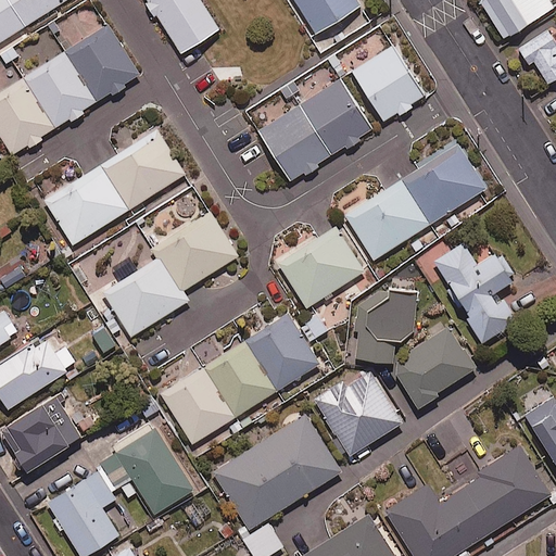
[(0,0),(0,40),(24,26),(7,0),(0,0)]
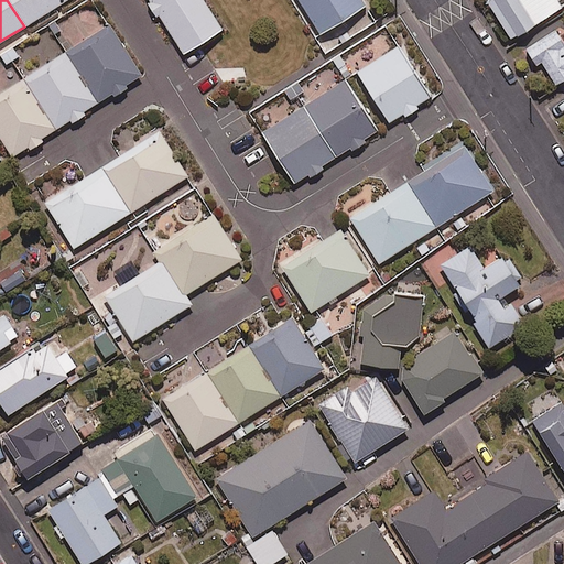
[(7,0),(24,26),(65,0),(7,0)]
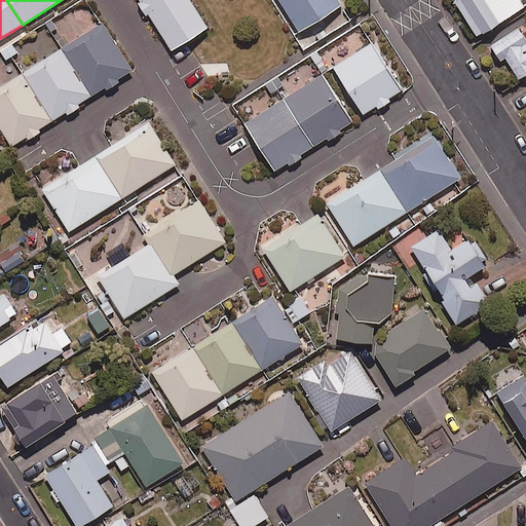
[(207,28),(189,0),(139,0),(172,50),(207,28)]
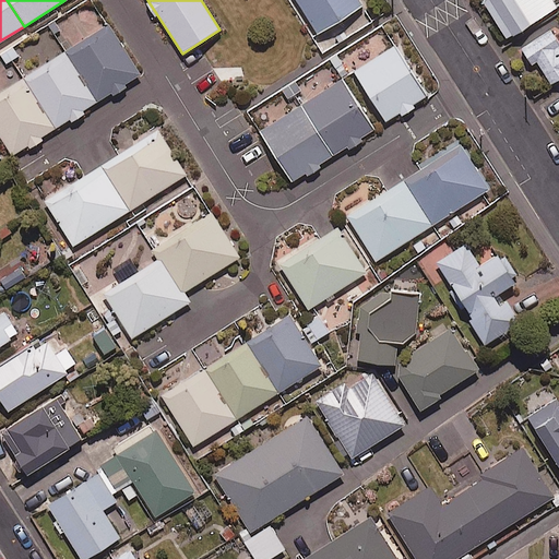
[(357,0),(290,0),(323,51),(371,22),(357,0)]
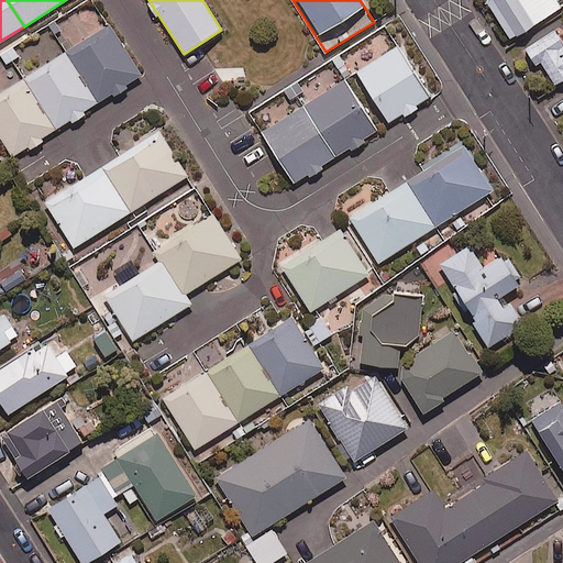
[(562,0),(489,0),(487,2),(511,40),(562,4),(562,0)]
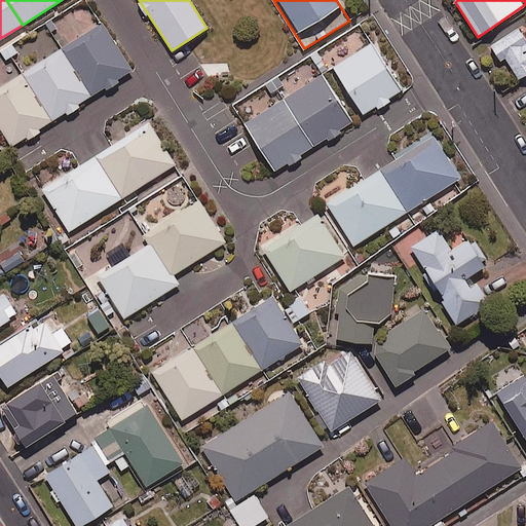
[(101,24),(62,48),(91,96),(130,70),(101,24)]
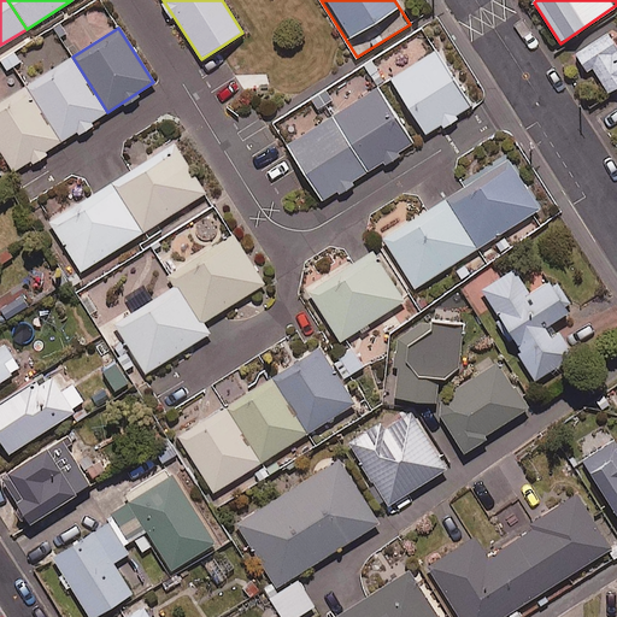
[(616,45),(616,46),(606,34),(575,54),(587,71),(592,68),(609,93),(616,87),(616,45)]
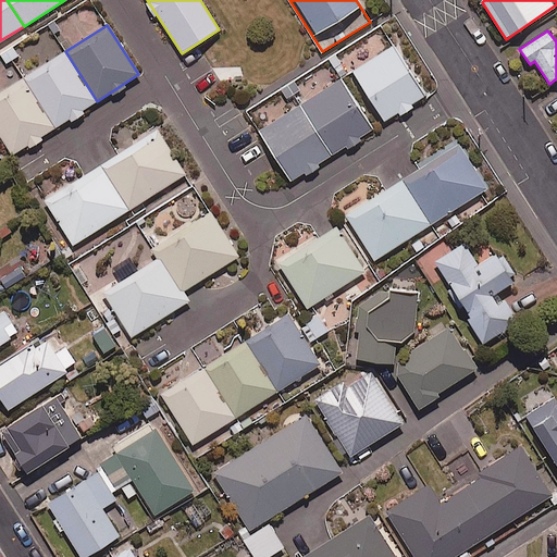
[(392,45),(349,71),(382,121),(423,94),(392,45)]
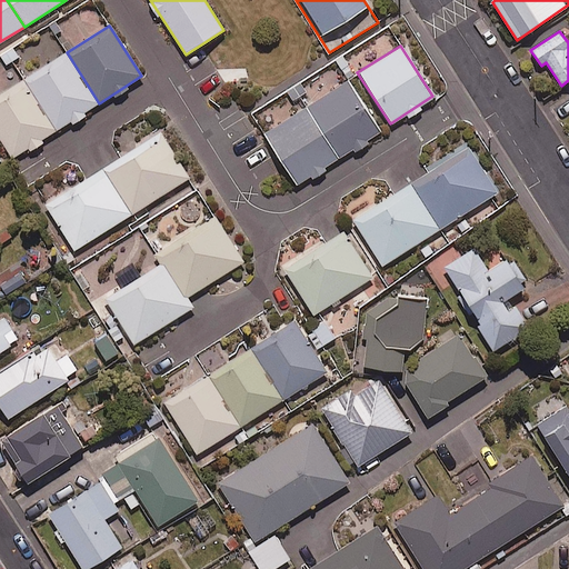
[(67,52),(23,80),(56,131),(99,103),(67,52)]
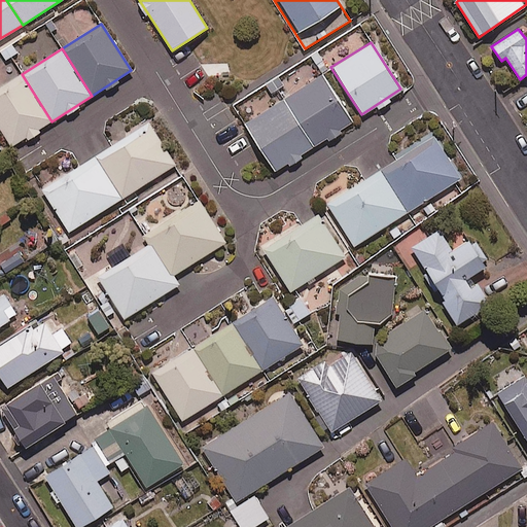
[(22,74),(0,88),(0,127),(12,147),(51,121),(22,74)]
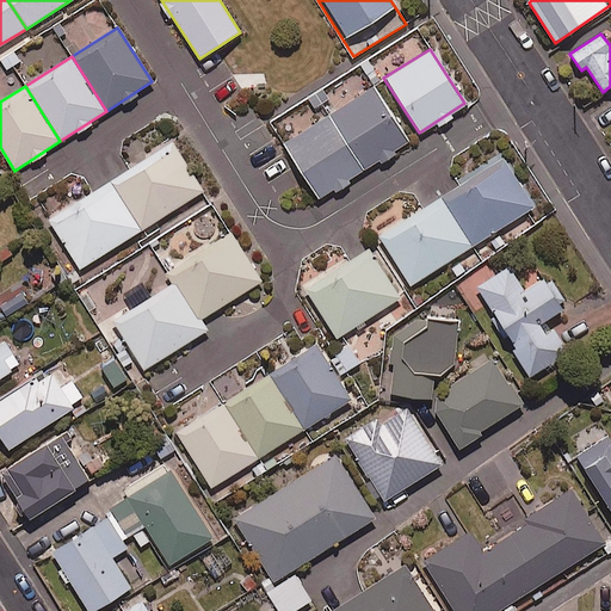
[(374,87),(328,116),(364,171),(409,142),(374,87)]
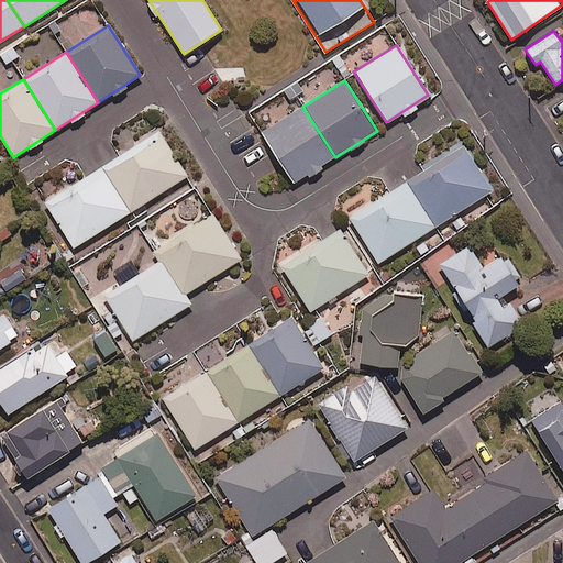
[(301,108),(260,135),(291,185),(334,158),(301,108)]
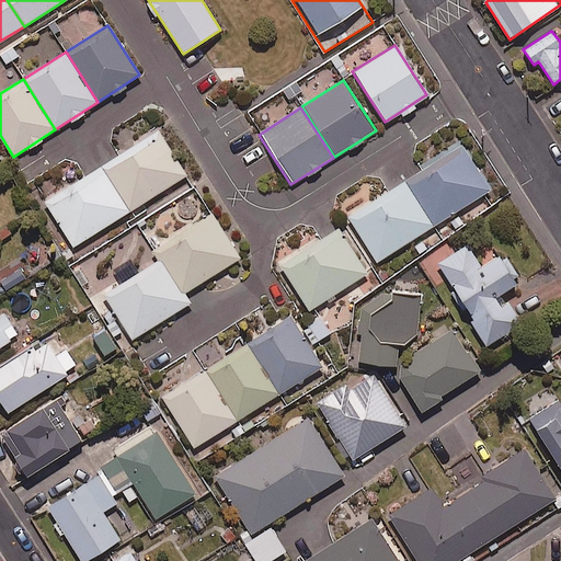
[(101,168),(128,212),(186,175),(159,132),(101,168)]
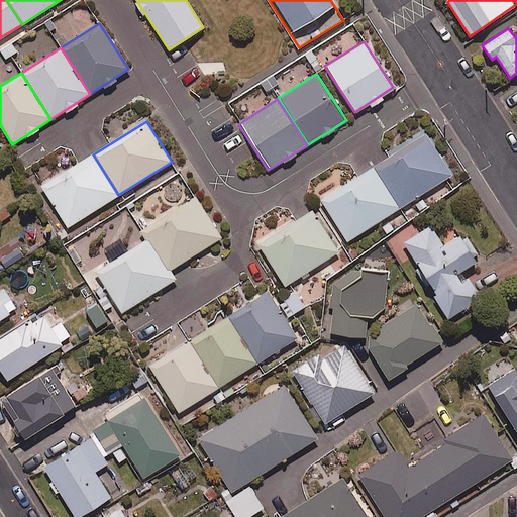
[(372,168),(398,209),(451,176),(425,133),(372,168)]
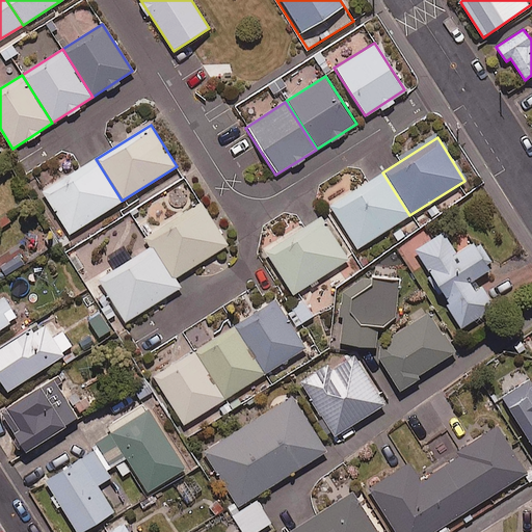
[(122,201),(96,159),(43,191),(69,234),(122,201)]
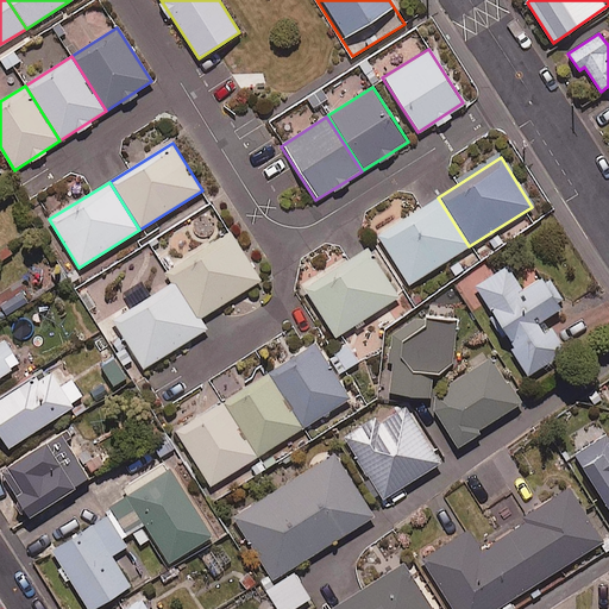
[(469,246),(438,198),(377,234),(408,284),(469,246)]
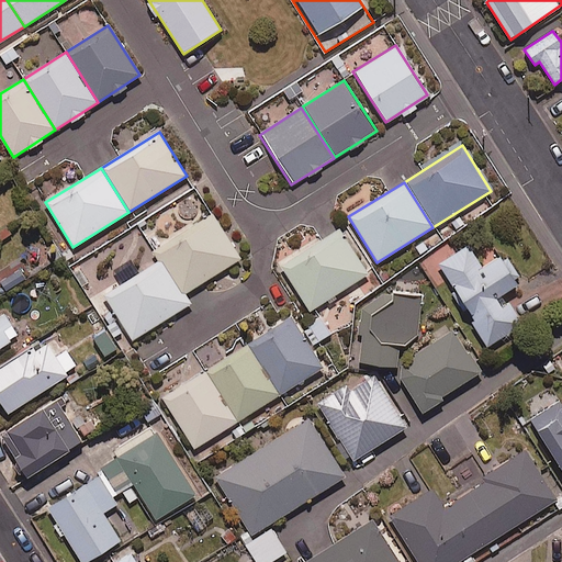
[(159,259),(182,295),(187,293),(239,260),(210,211),(152,247),(159,259)]
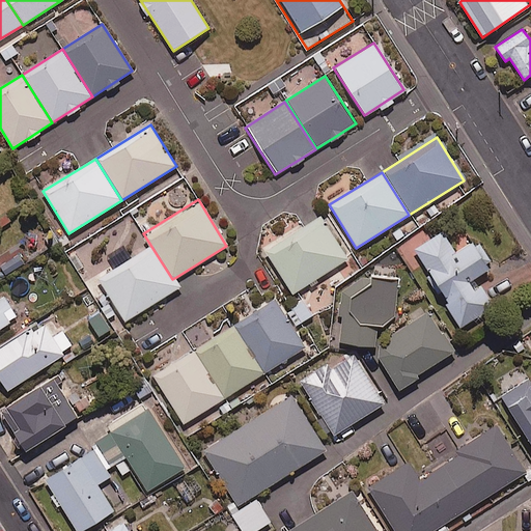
[(347,259),(319,214),(263,248),(292,294),(347,259)]
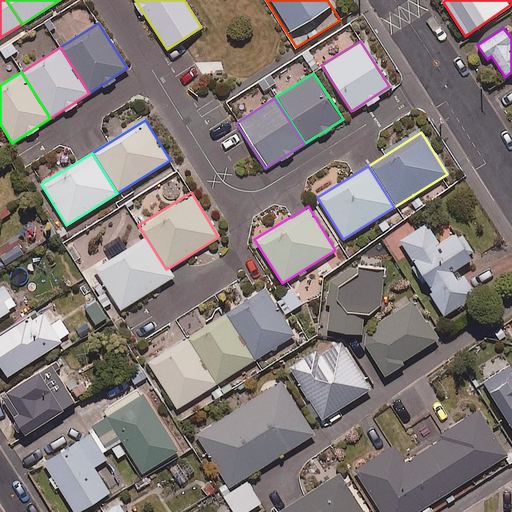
[(38,219),(0,245),(0,267),(4,273),(53,240),(38,219)]
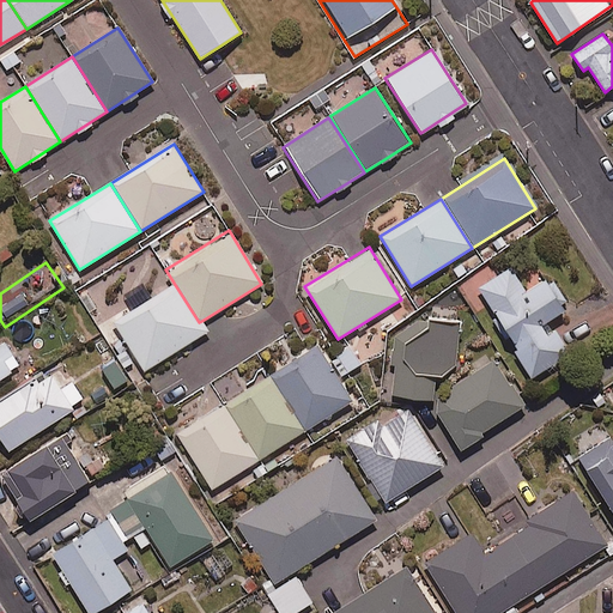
[(527,292),(510,268),(479,289),(496,315),(492,317),(533,378),(570,353),(548,321),(564,311),(544,280),(527,292)]
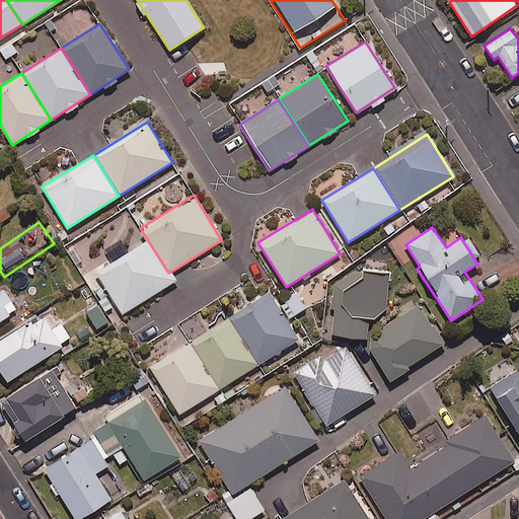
[(168,273),(147,239),(93,273),(120,316),(178,280),(172,271),(168,273)]
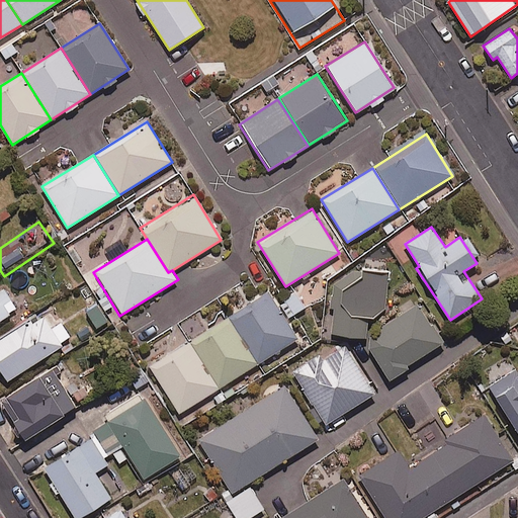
[(389,272),(353,271),(334,283),(331,336),(365,337),(366,321),(386,309),(389,272)]
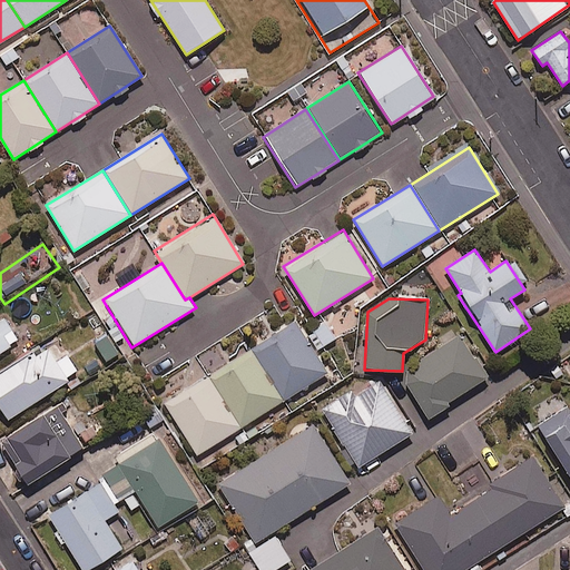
[(0,351),(20,340),(0,308),(0,351)]
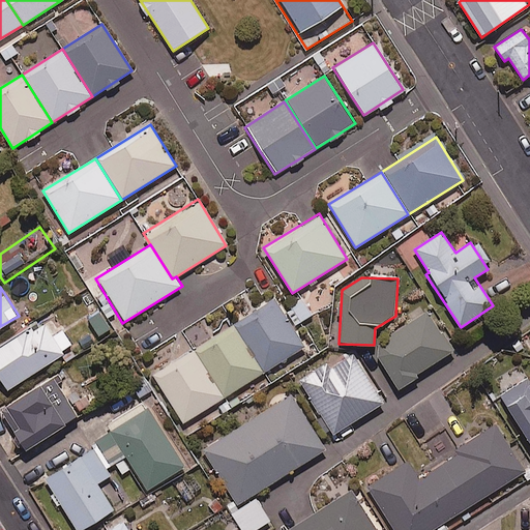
[(274,299),(235,324),(265,372),(304,347),(274,299)]
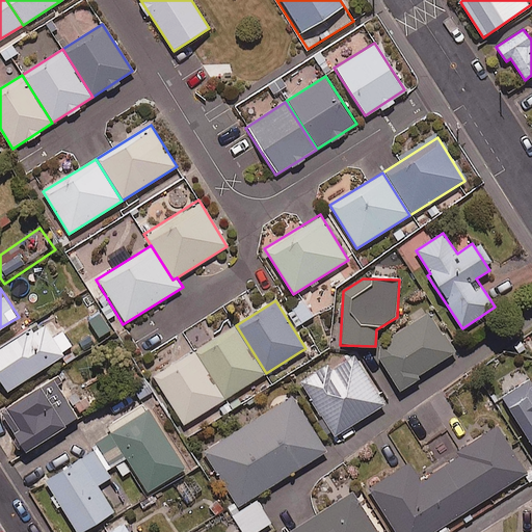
[(313,316),(303,301),(287,312),(296,326),(313,316)]
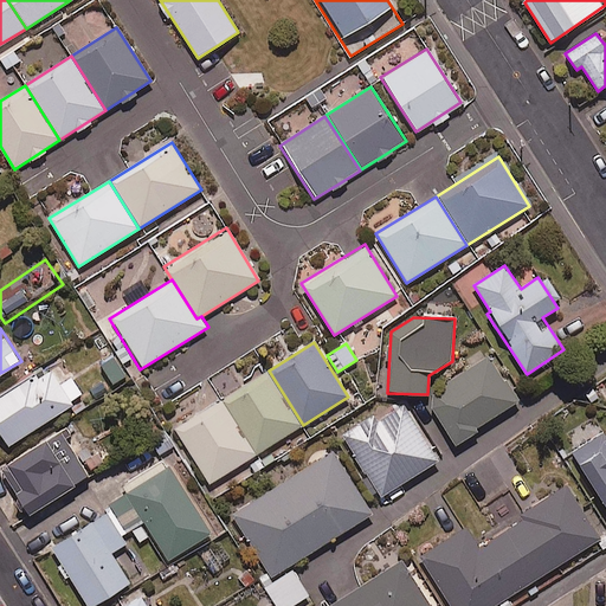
[(479,433),(476,427),(519,400),(490,355),(446,382),(449,386),(429,399),(456,442),(458,446),(479,433)]
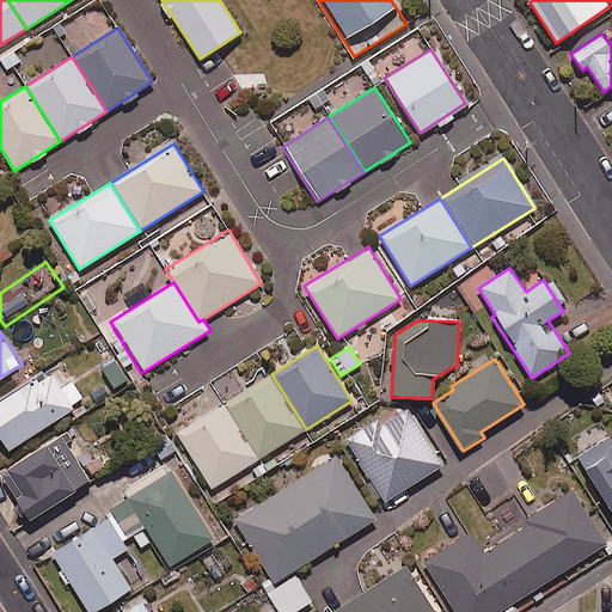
[(127,379),(114,361),(101,371),(114,389),(127,379)]
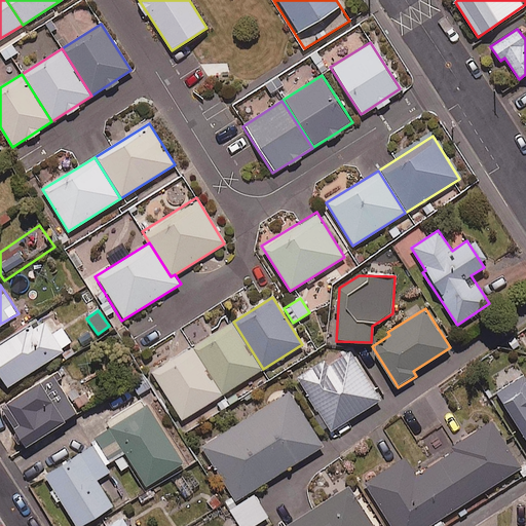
[(0,344),(0,380),(5,388),(63,351),(61,348),(71,342),(62,329),(51,335),(40,318),(0,344)]
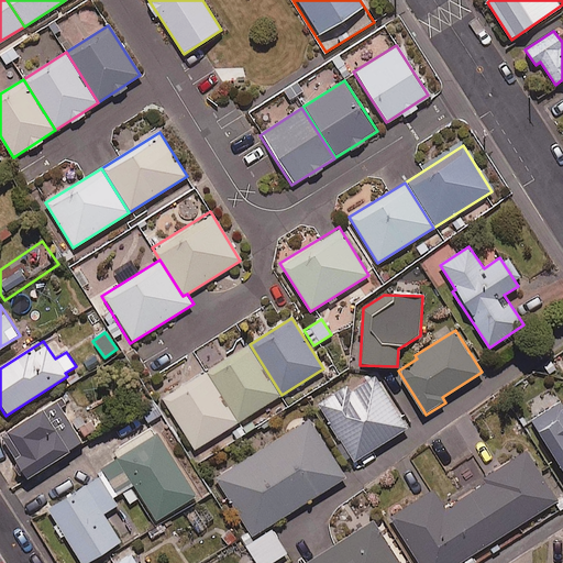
[(249,345),(206,372),(239,422),(280,395),(249,345)]
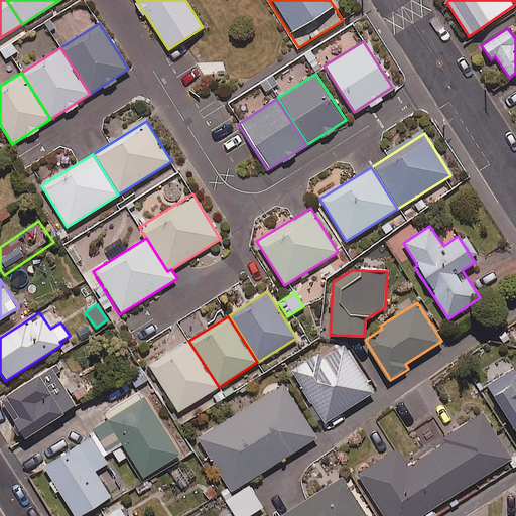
[(187,342),(149,366),(179,412),(218,388),(187,342)]
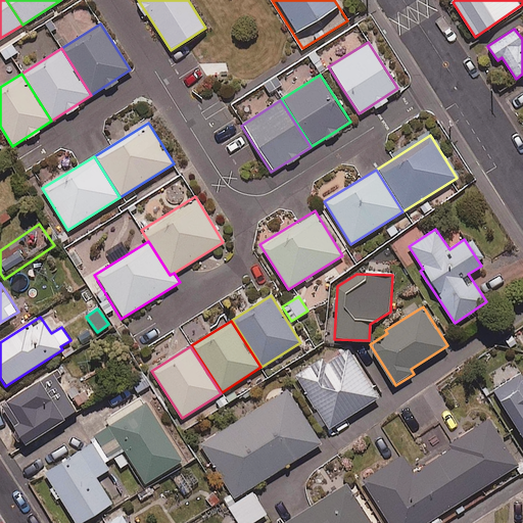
[(379,397),(347,348),(326,362),(323,358),(294,375),(328,429),(379,397)]
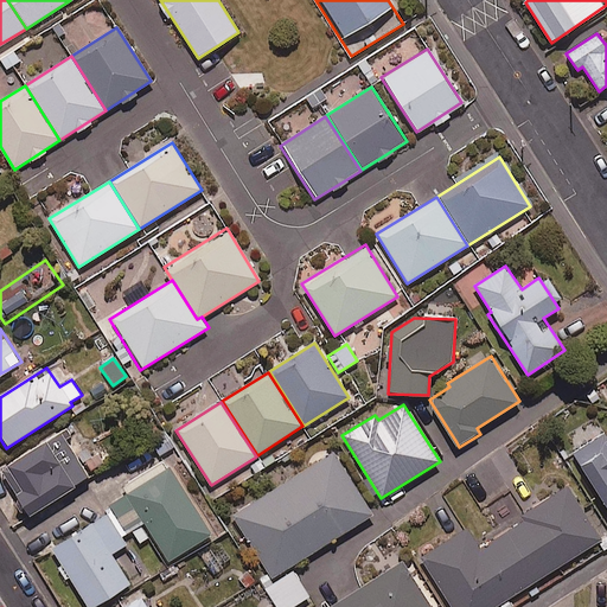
[(89,478),(59,433),(0,470),(0,497),(17,523),(89,478)]
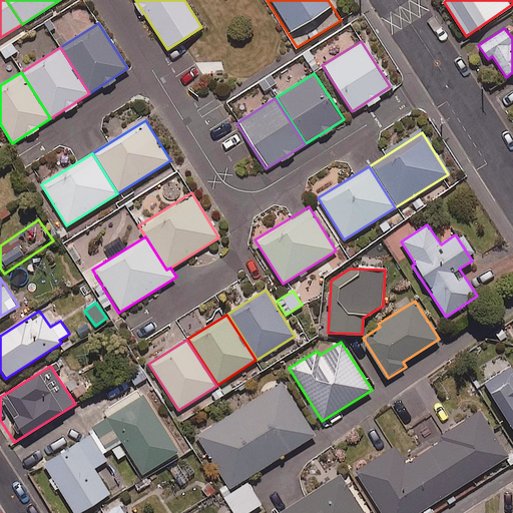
[(512,370),(510,366),(481,385),(512,434),(512,370)]
